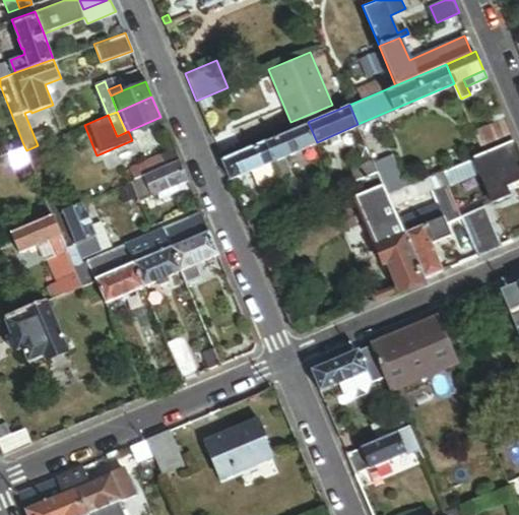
[(511,133),(505,119),(474,131),(475,133),(478,140),(480,145),(511,133)]
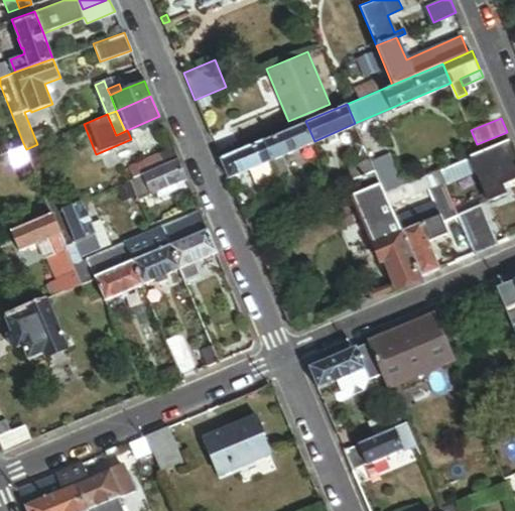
[(314,141),(305,121),(262,140),(270,160),(278,178),(291,173),(283,154),(314,141)]
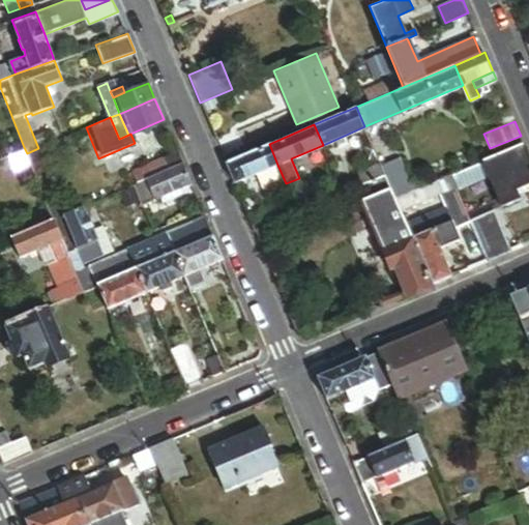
[(528,183),(528,154),(524,143),(482,161),(489,175),(501,206),(520,199),(516,190),(528,183)]
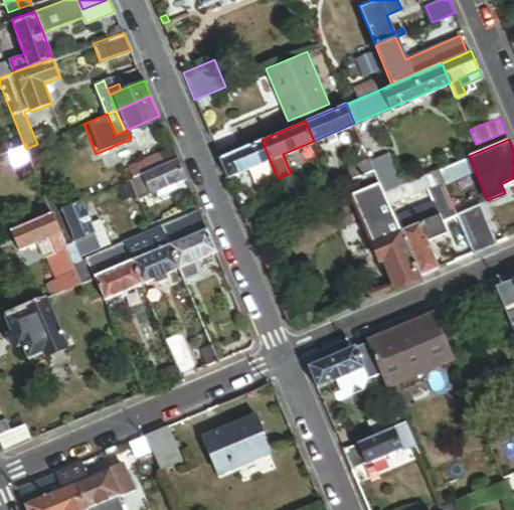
[(270,160),(262,140),(218,158),(227,178),(270,160)]
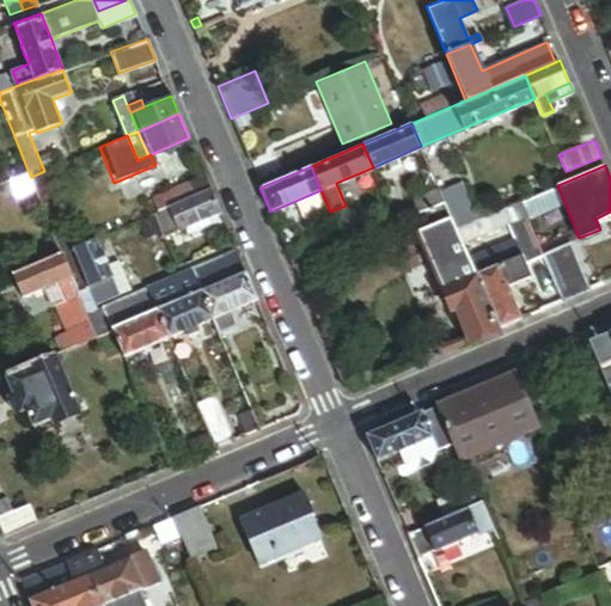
[(31,177),(28,170),(11,176),(17,193),(35,187),(31,177)]
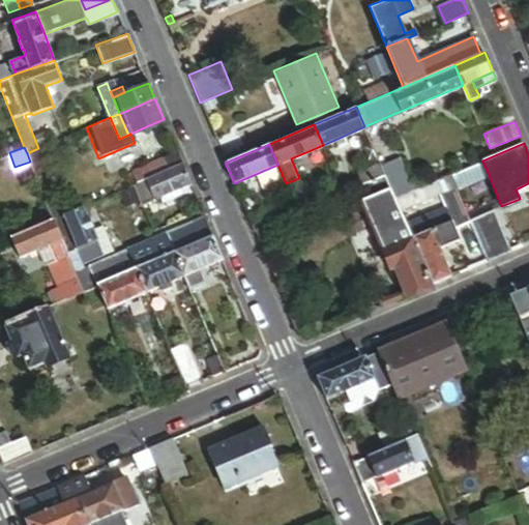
[(181,162),(176,150),(128,171),(134,182),(181,162)]
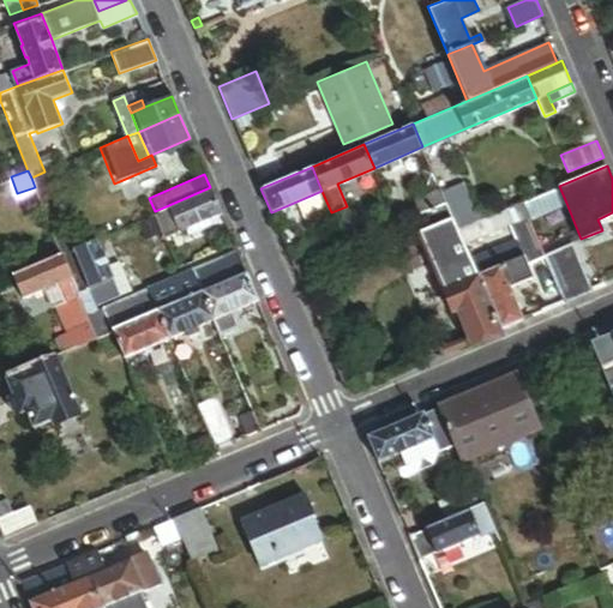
[(426,202),(443,194),(437,181),(421,188),(426,202)]
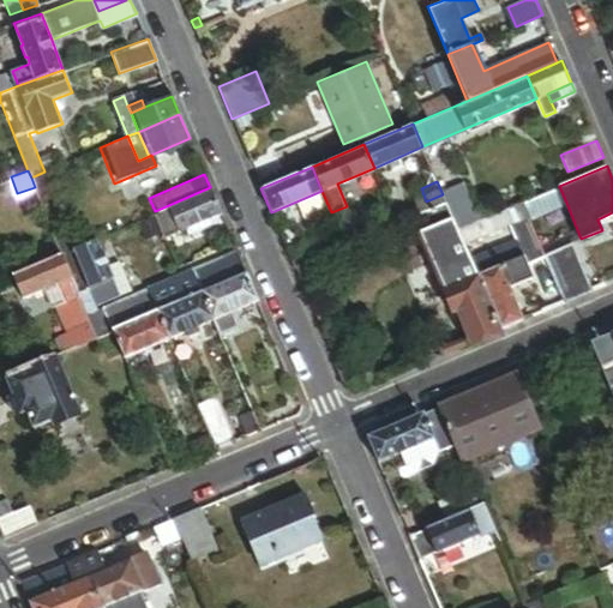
[(559,186),(522,202),(529,218),(566,203),(559,186)]
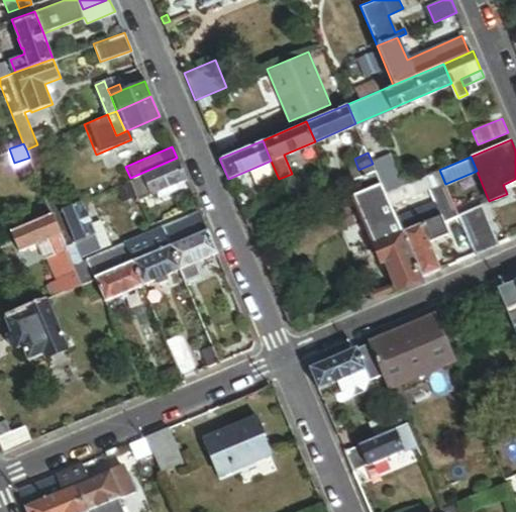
[(177,158),(130,178),(139,198),(185,178),(177,158)]
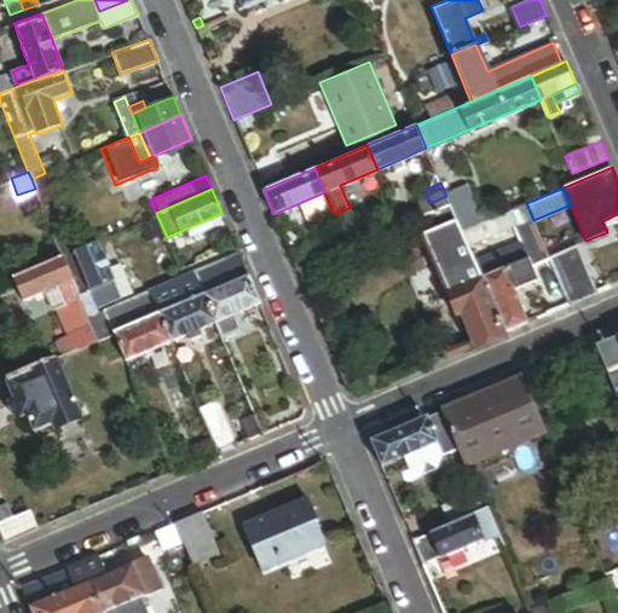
[(432,209),(449,202),(446,196),(429,203),(432,209)]
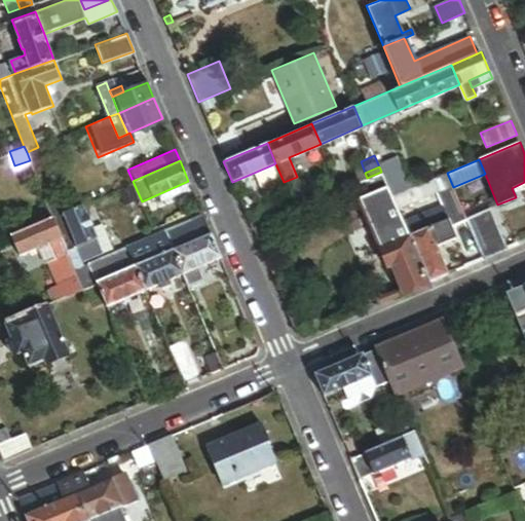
[(397,208),(391,196),(381,172),(367,178),(361,180),(382,230),(376,233),(382,248),(380,249),(388,265),(391,264),(404,292),(427,282),(404,224),(397,208)]
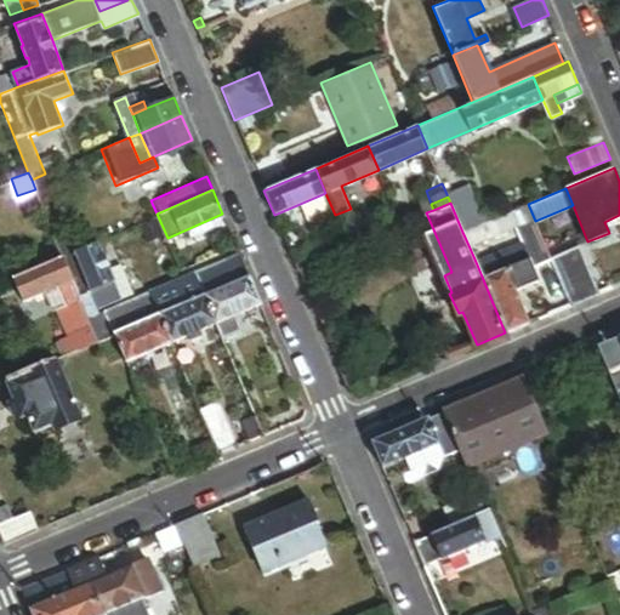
[(528,204),(462,232),(468,245),(513,227),(519,241),(496,251),(498,256),(477,265),(505,332),(528,323),(515,289),(538,279),(533,267),(551,260),(550,255),(535,221),(528,204)]
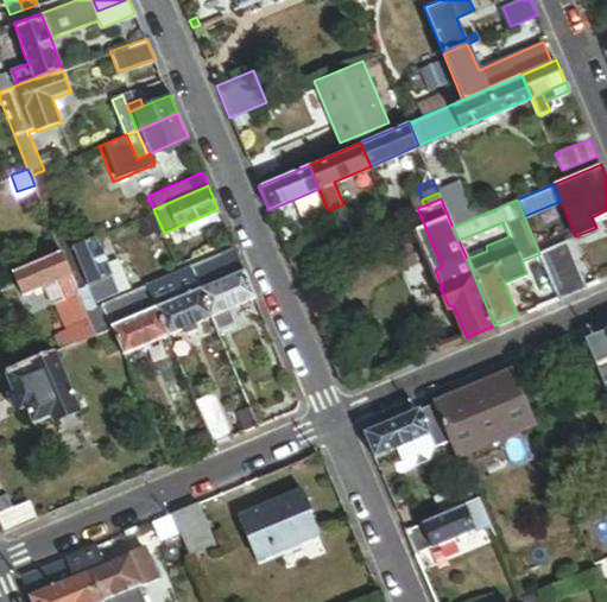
[(107,261),(95,234),(59,249),(76,289),(87,284),(112,273),(107,261)]
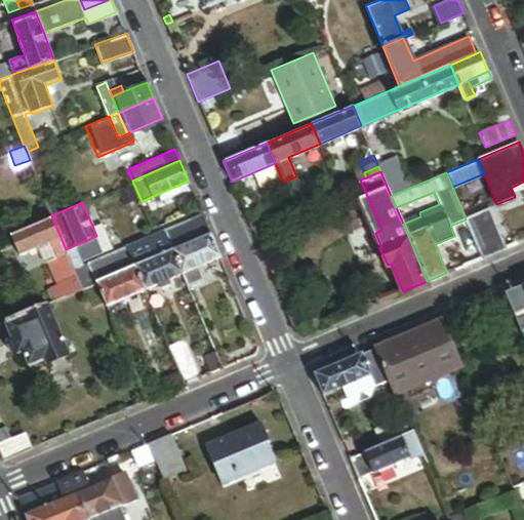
[(37,222),(51,215),(47,205),(33,211),(37,222)]
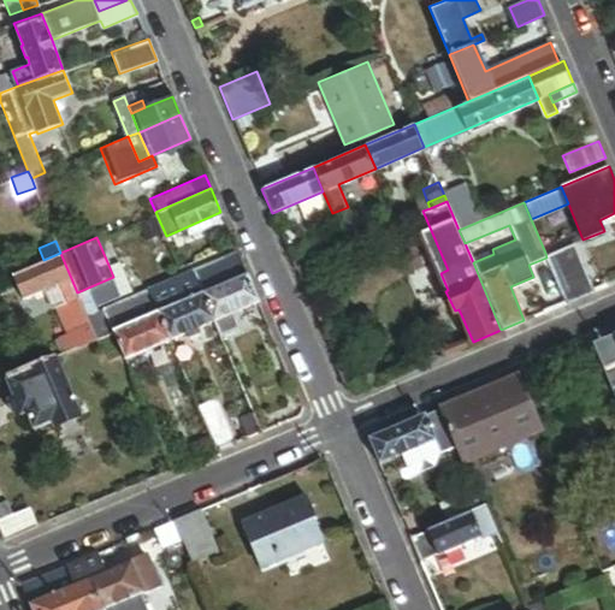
[(573,242),(545,253),(547,258),(566,302),(593,290),(573,242)]
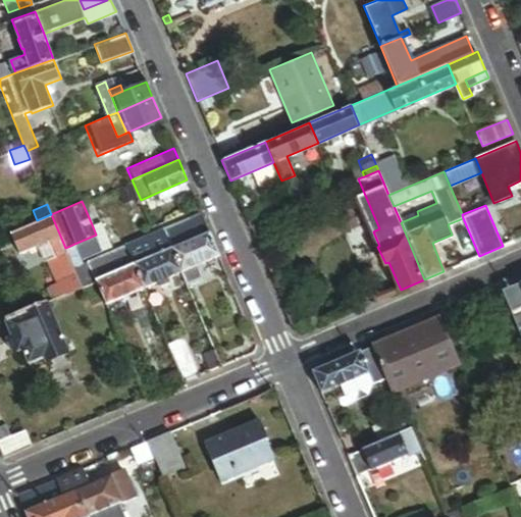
[(11,230),(37,220),(33,210),(6,220),(11,230)]
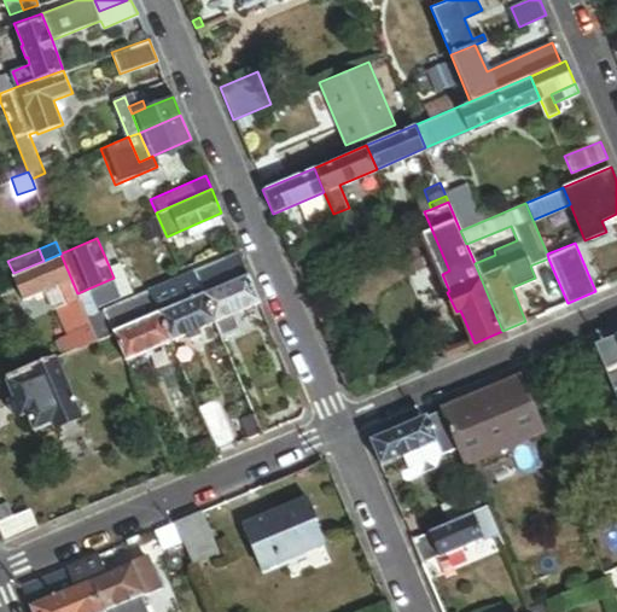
[(258,301),(238,251),(193,270),(214,320),(221,337),(244,327),(237,310),(258,301)]
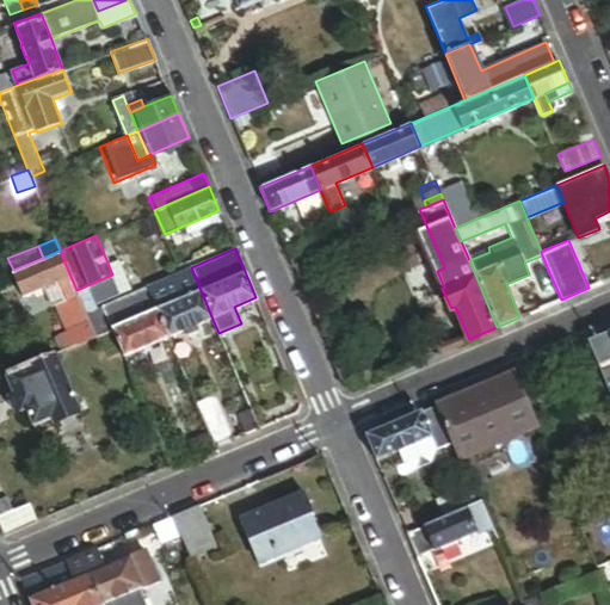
[(76,290),(60,251),(43,258),(13,270),(1,275),(11,298),(56,279),(65,298),(78,292),(76,290)]
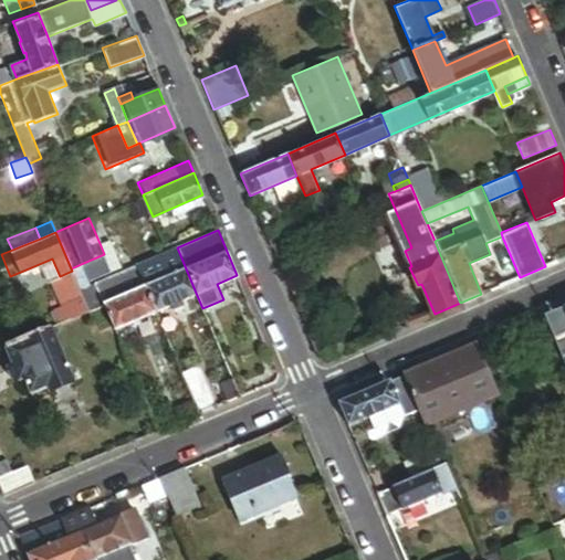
[(81,264),(87,280),(122,265),(111,239),(100,243),(104,254),(81,264)]
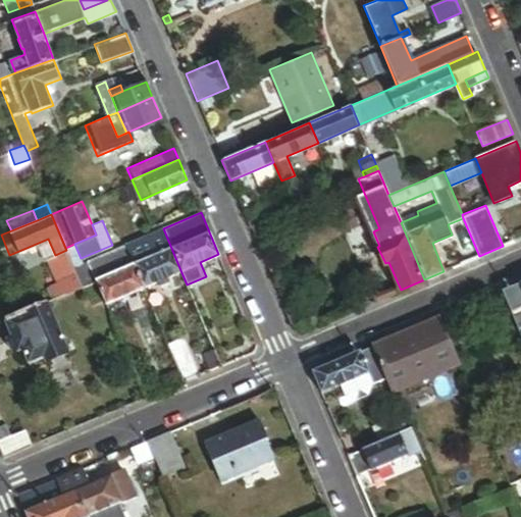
[(180,270),(163,228),(125,244),(144,286),(157,280),(167,275),(180,270)]
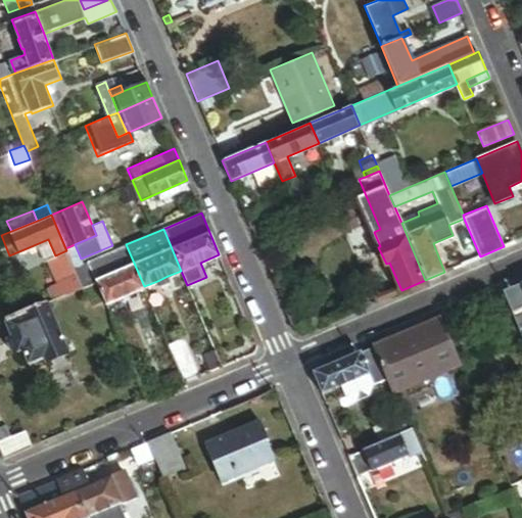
[(144,286),(126,244),(89,261),(97,280),(105,299),(106,302),(144,286)]
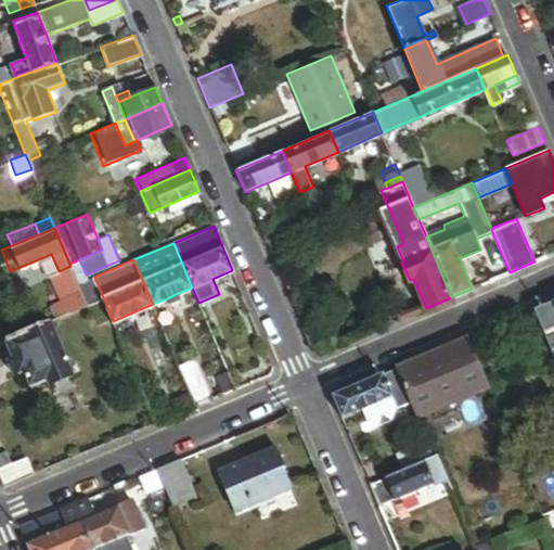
[(53,302),(59,316),(86,304),(71,266),(59,271),(50,275),(61,298),(53,302)]
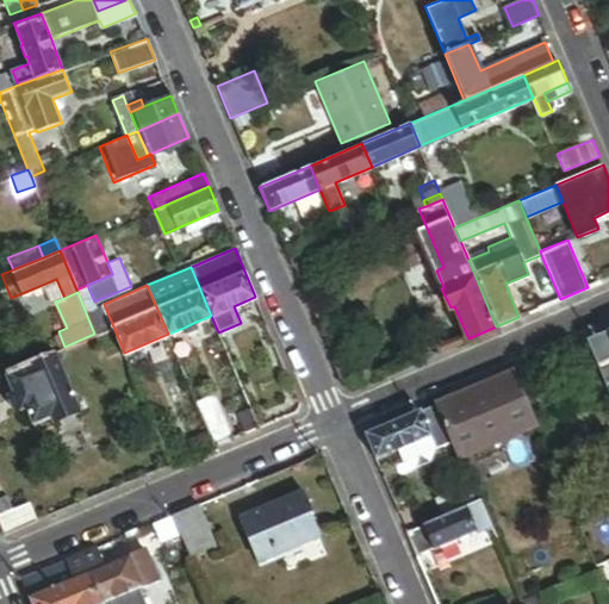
[(198,328),(196,322),(184,328),(187,332),(190,335),(197,331),(198,328)]
